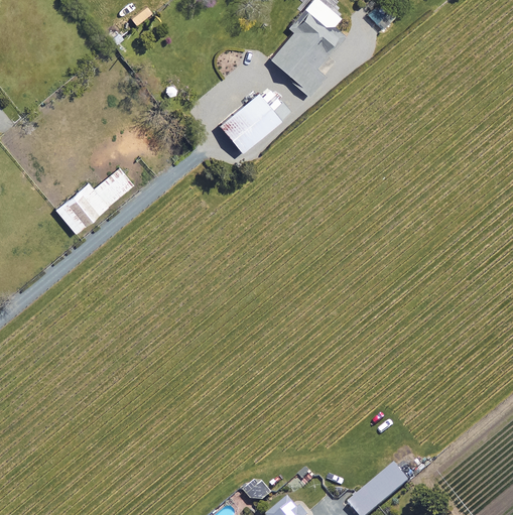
[(335,27),(340,20),(314,0),(291,28),(295,32),(271,60),(295,81),(293,84),(309,97),(327,77),(317,69),(345,36),(335,27)]
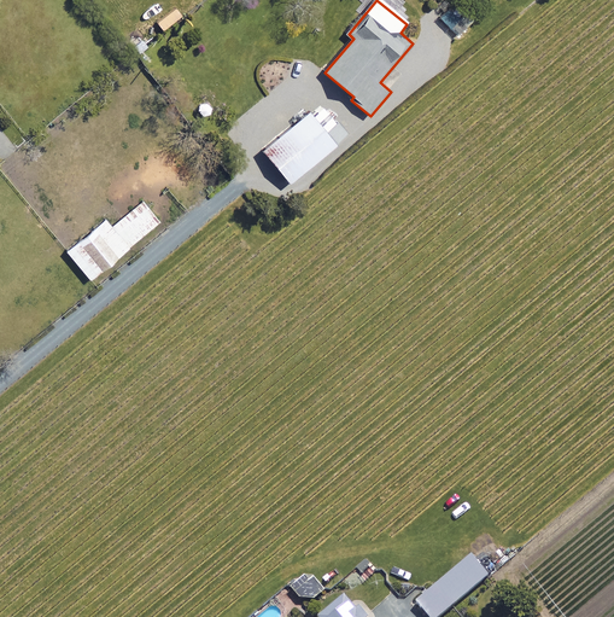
[(456,1),(439,17),(457,38),(475,22),(456,1)]
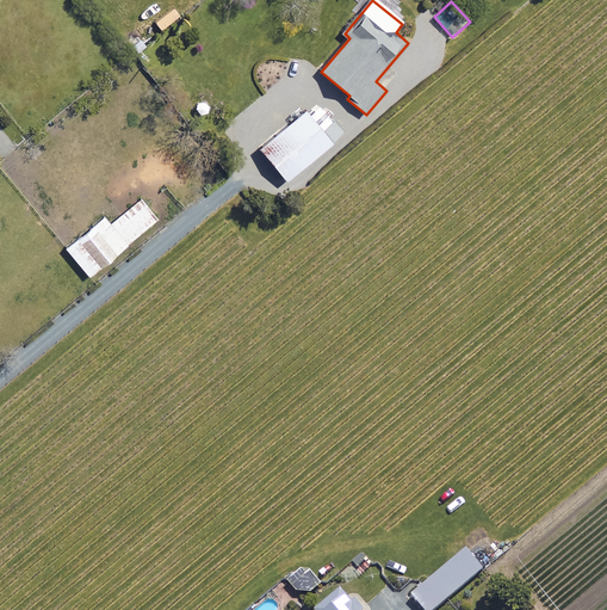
[(287,182),(341,135),(320,109),(310,117),(305,111),(260,149),(287,182)]
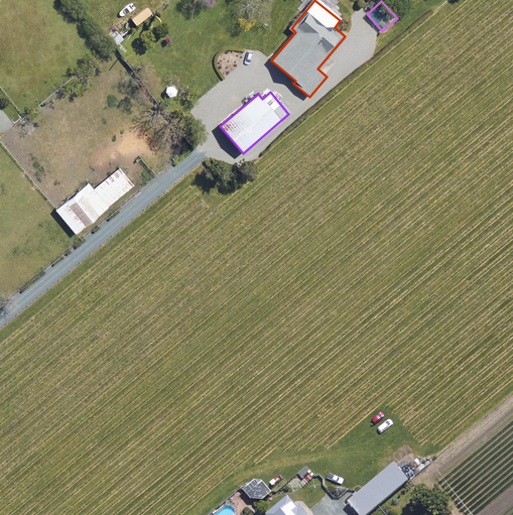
[(134,185),(120,168),(94,189),(89,182),(56,210),(77,233),(134,185)]
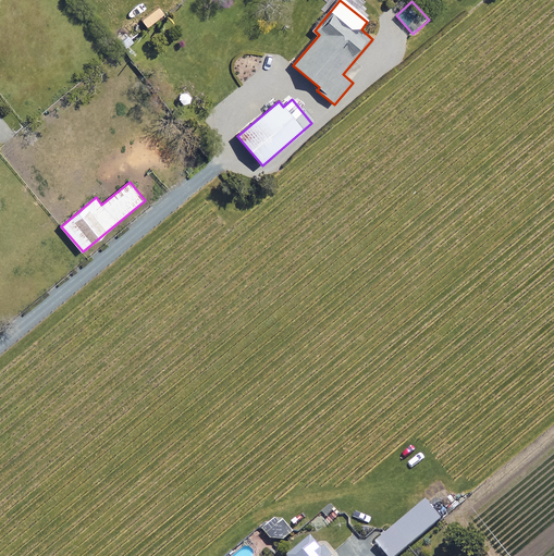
[(403,555),(443,521),(427,503),(379,544),(389,555),(403,555)]
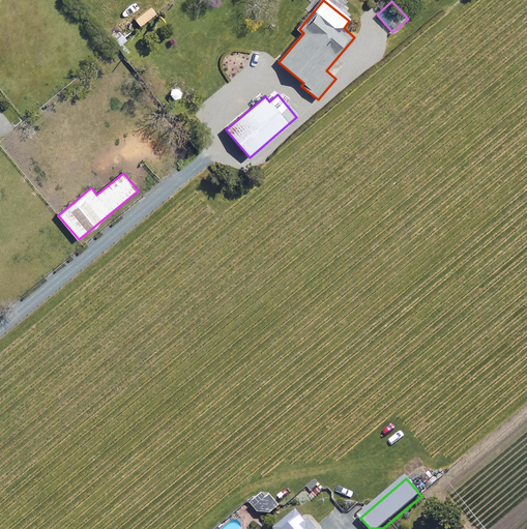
[(281,508),(268,493),(253,505),(265,521),(281,508)]
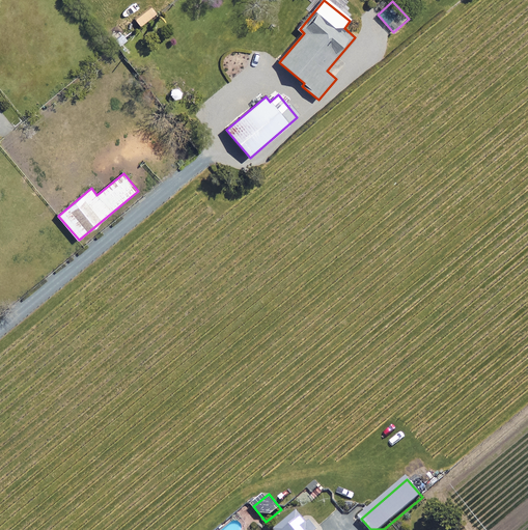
[(311,529),(298,513),(278,529),(311,529)]
